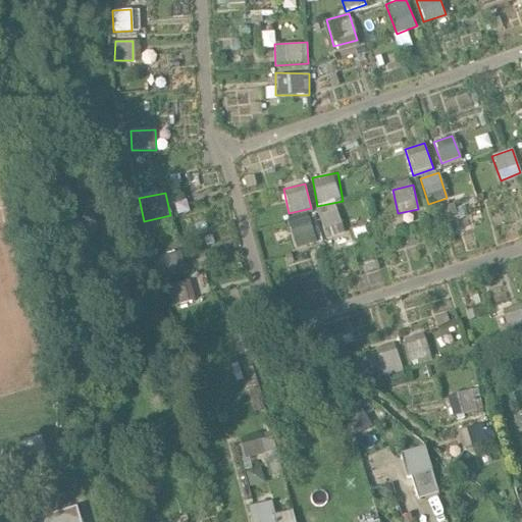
[(294,250),(322,242),(312,209),(284,217),(294,250)]
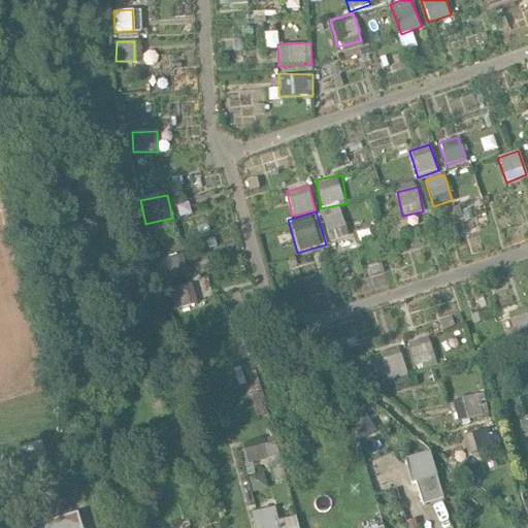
[(187,277),(187,260),(163,260),(162,277),(187,277)]
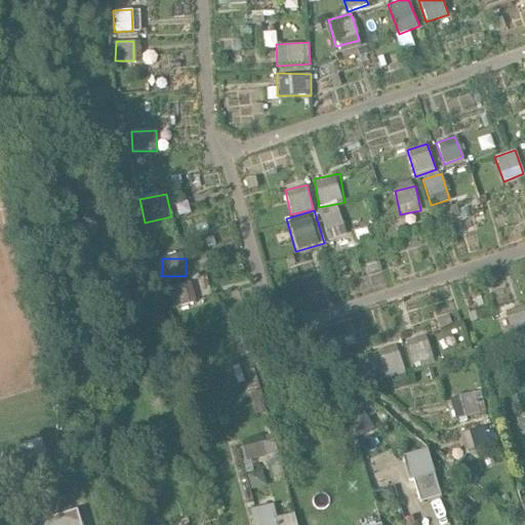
[(207,300),(199,278),(165,289),(173,313),(207,300)]
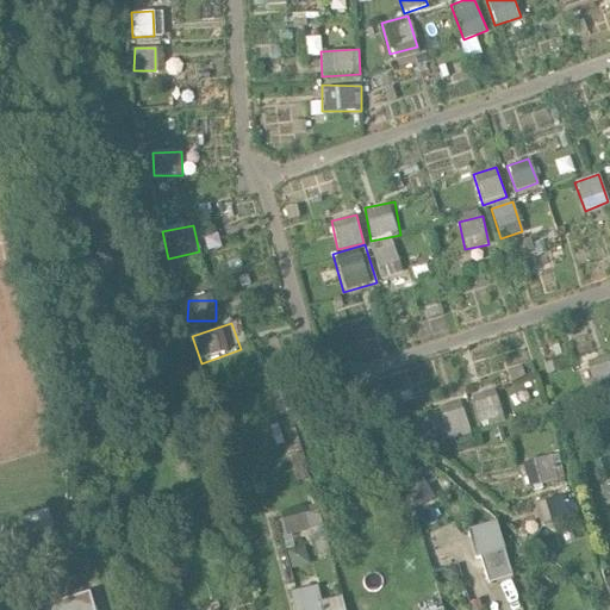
[(609,356),(586,359),(590,388),(609,386),(609,356)]
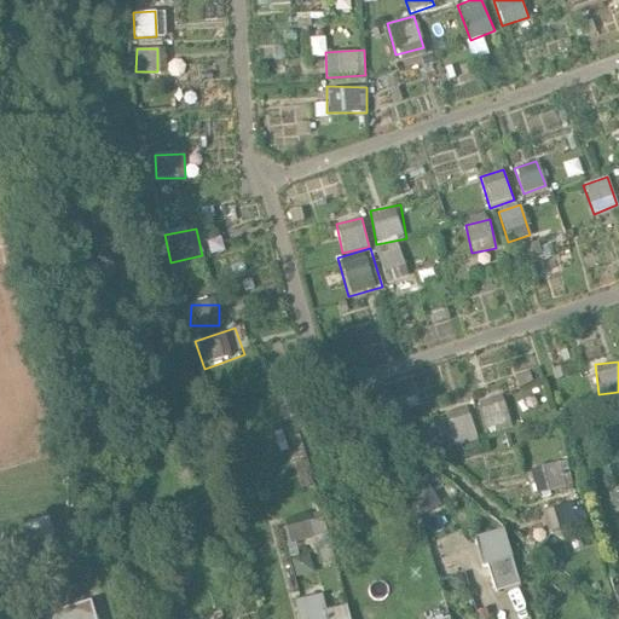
[(445,414),(455,446),(479,439),(469,406),(445,414)]
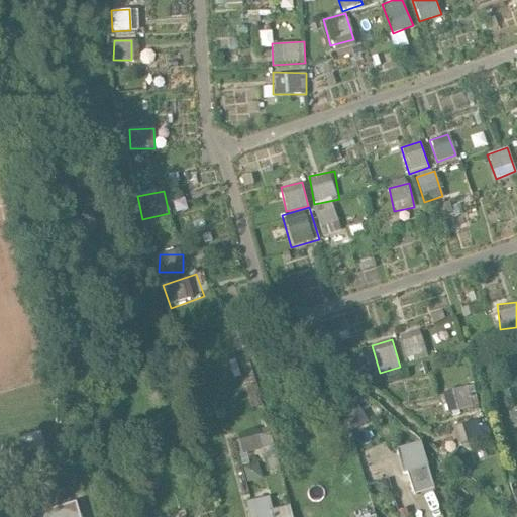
[(469,385),(443,392),(448,412),(475,405),(469,385)]
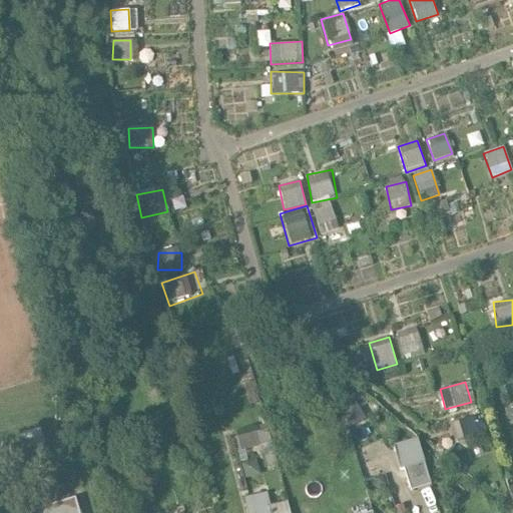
[(348,428),(364,421),(353,401),(364,395),(357,388),(341,398),(348,428)]
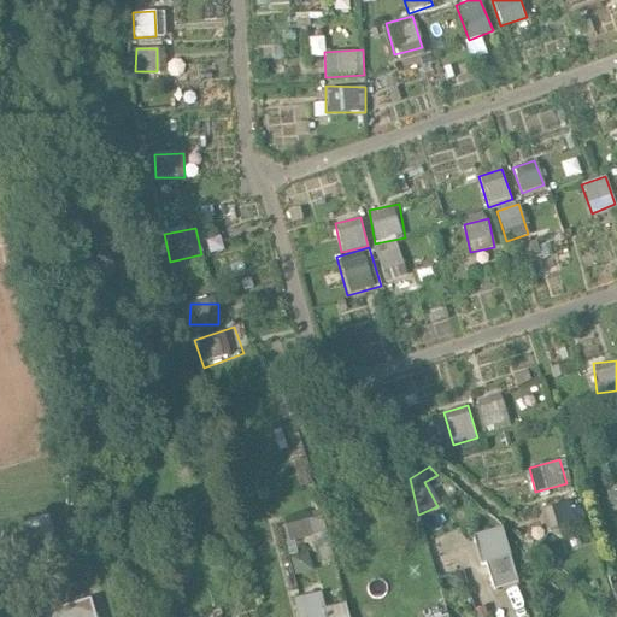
[(545,509),(548,529),(563,527),(559,506),(545,509)]
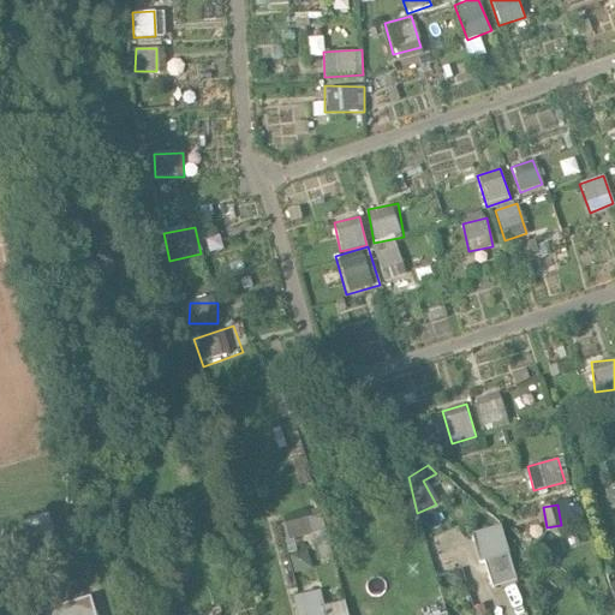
[(322,515),(281,526),(286,547),(314,539),(320,561),(333,557),(322,515)]
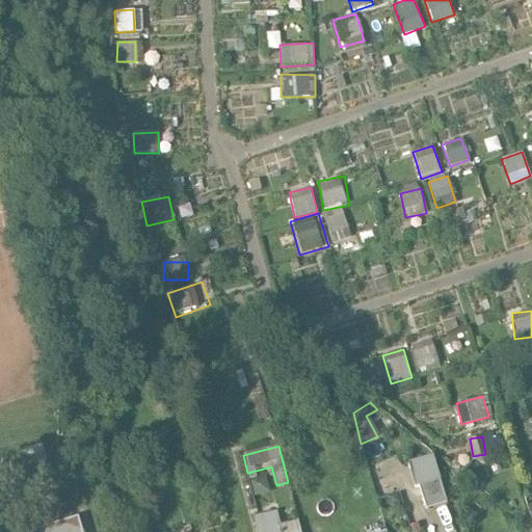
[(426,509),(447,503),(433,456),(407,463),(415,488),(419,487),(426,509)]
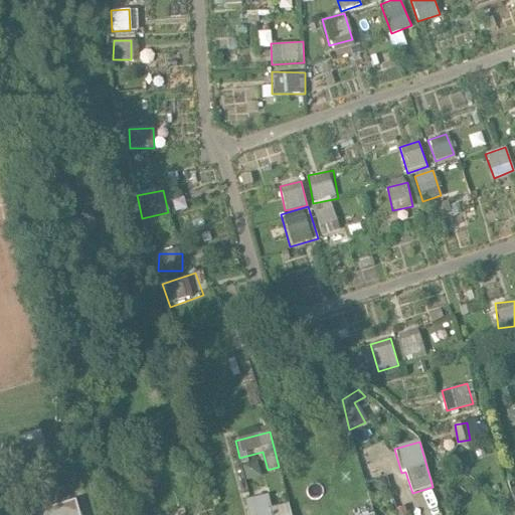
[(154,456),(150,445),(142,447),(146,458),(154,456)]
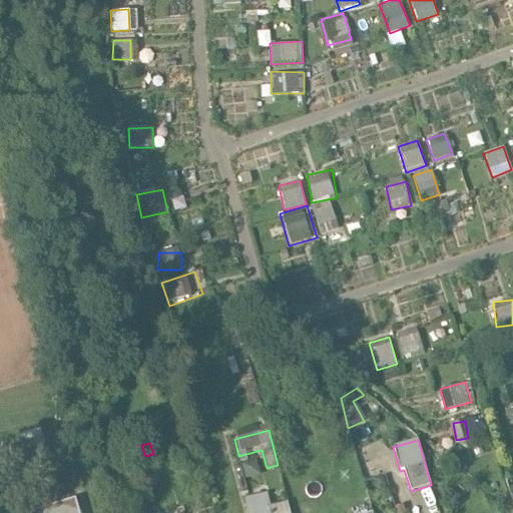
[(48,466),(42,447),(29,451),(34,470),(48,466)]
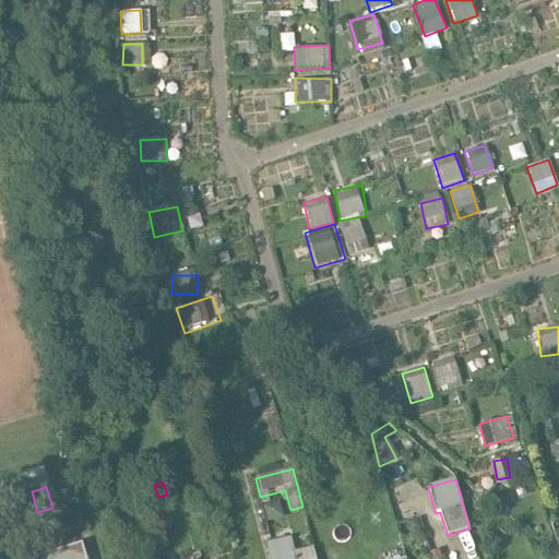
[(282,516),(278,502),(264,507),(268,520),(282,516)]
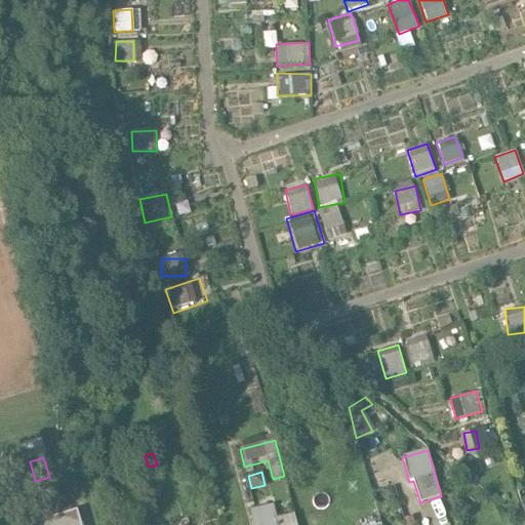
[(392,489),(385,491),(387,498),(394,496),(392,489)]
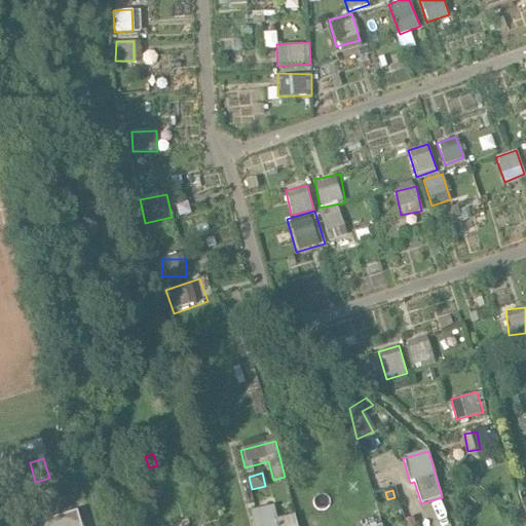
[(256,523),(257,525),(276,525),(275,519),(272,506),(252,512),(253,524),(256,523)]
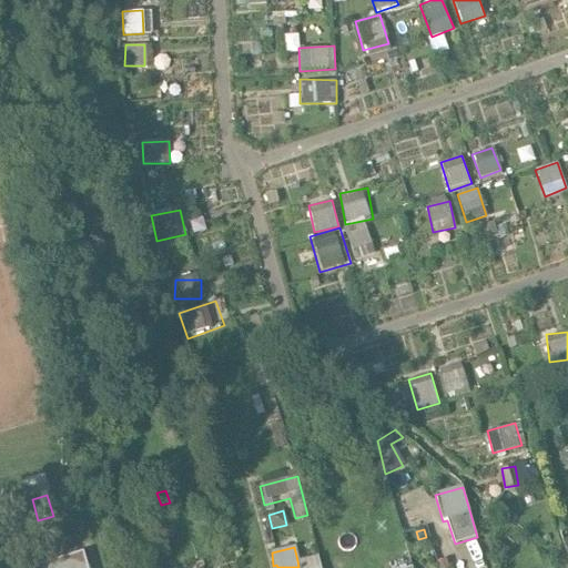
[(39,566),(40,567),(85,567),(82,554),(39,566)]
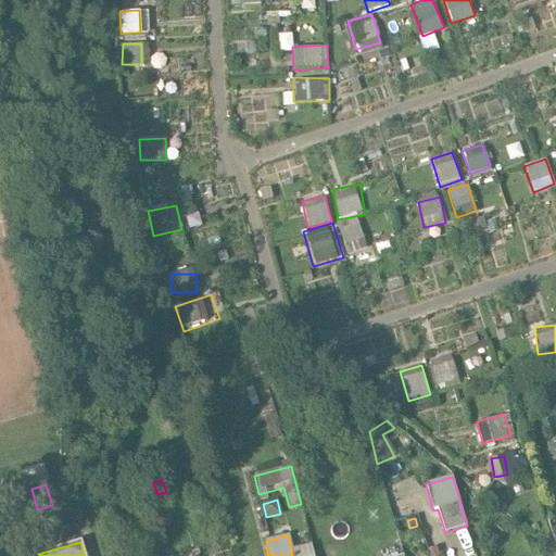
[(292,555),(314,555),(311,543),(291,548),(292,555)]
